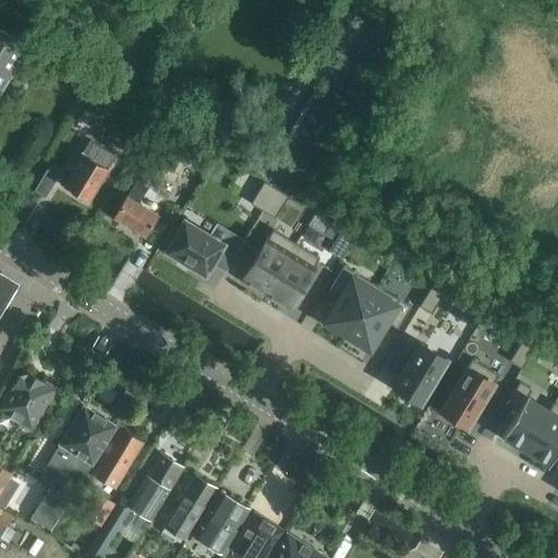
[(366,21),(348,9),(327,40),(346,52),(366,21)]
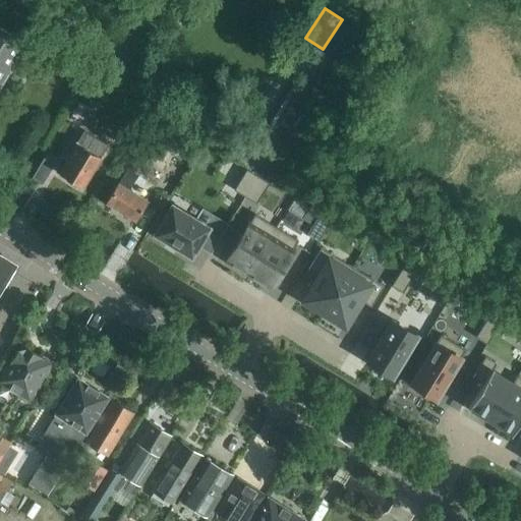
[(0,84),(25,43),(0,26),(0,84)]
